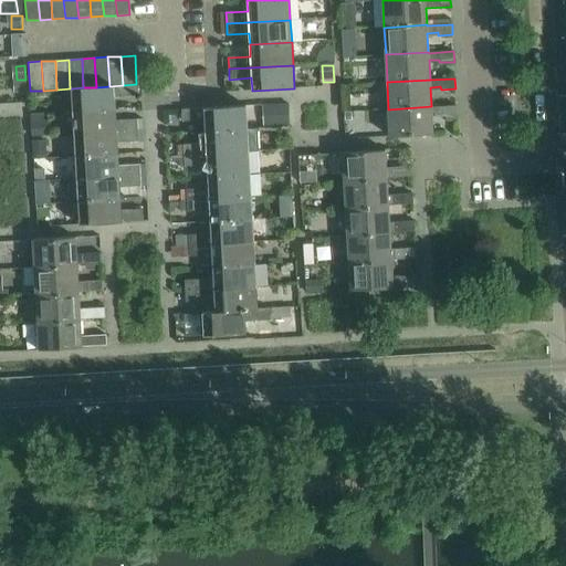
[(17,80),(14,81),(16,92),(25,92),(25,80),(17,80)]
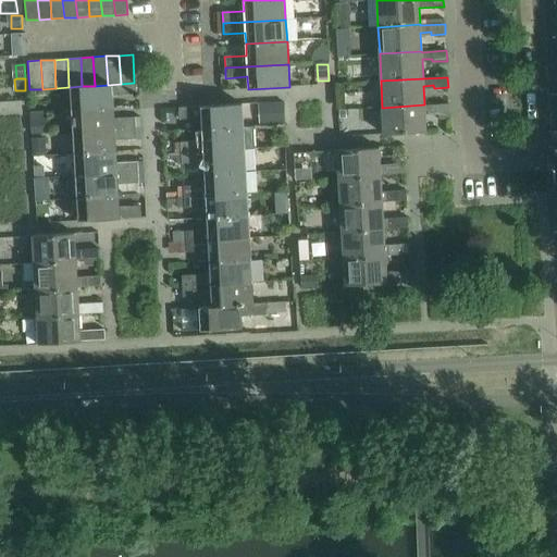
[(82,86),(71,87),(72,110),(113,107),(112,96),(135,95),(134,83),(121,84),(108,85),(95,86),(82,86)]
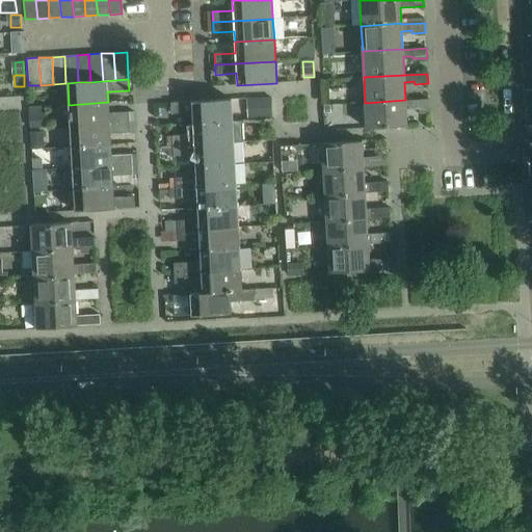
[(192,113),(192,124),(232,122),(231,100),(170,103),(171,114),(192,113)]
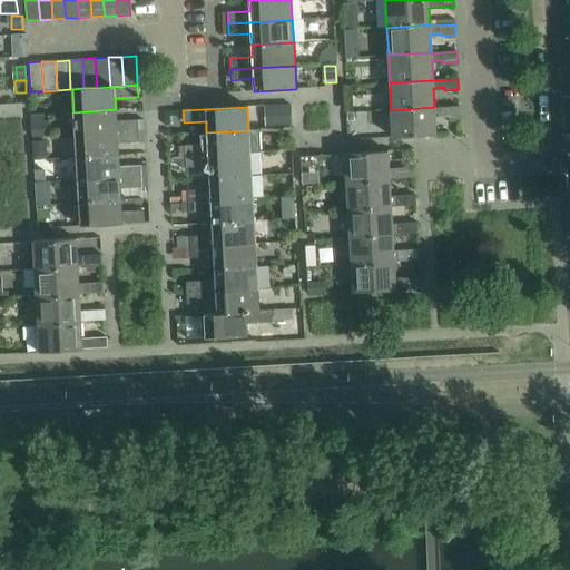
[(434,107),(391,110),(393,138),(436,136),(435,116),(445,115),(445,118),(460,117),(460,107),(434,108),(434,107)]
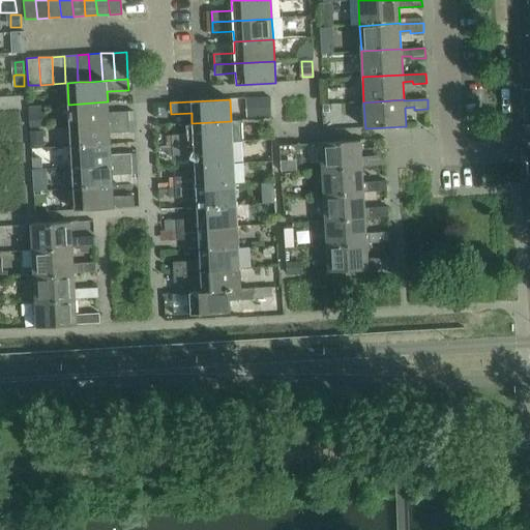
[(108,101),(68,105),(69,125),(129,121),(128,111),(108,113),(108,101)]
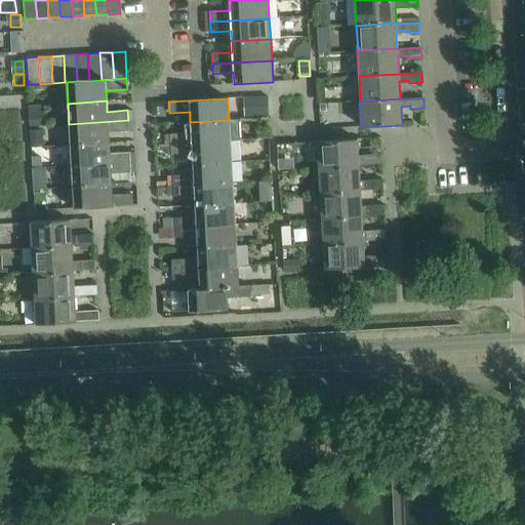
[(44,116),(31,116),(31,127),(44,126),(44,116)]
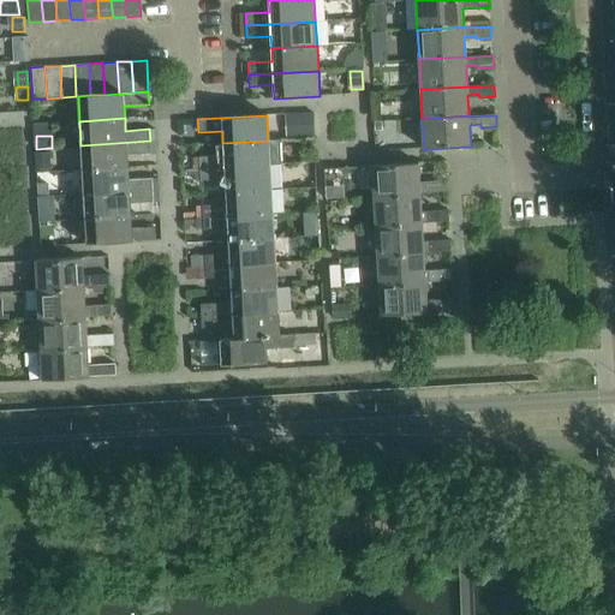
[(199,157),(201,169),(224,168),(269,165),(281,165),(280,139),(268,141),(222,143),(224,156),(199,157)]
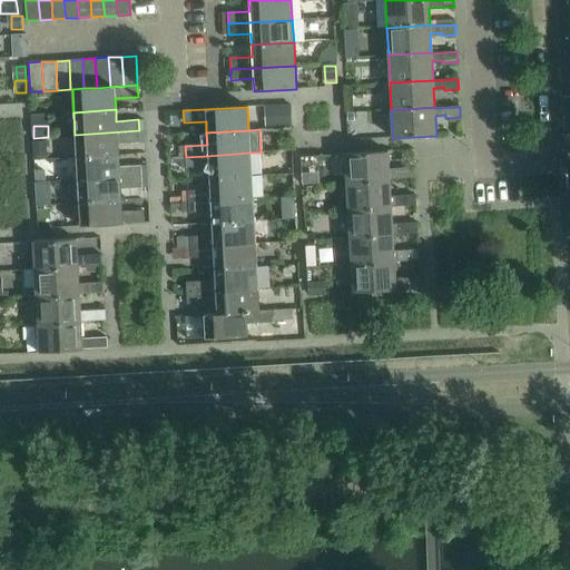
[(139,130),(75,135),(76,157),(118,155),(118,143),(139,141),(139,130)]
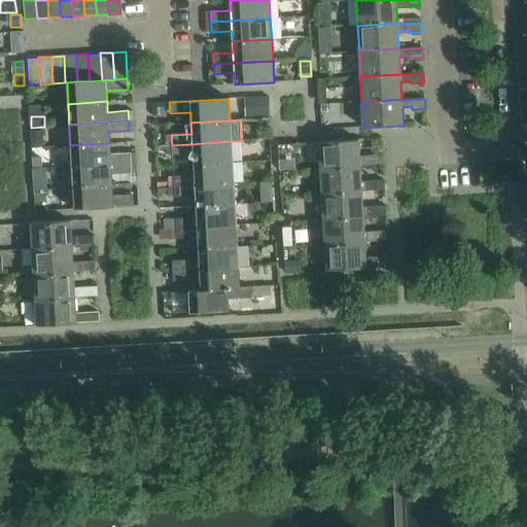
[(44,135),(31,135),(31,148),(45,147),(44,135)]
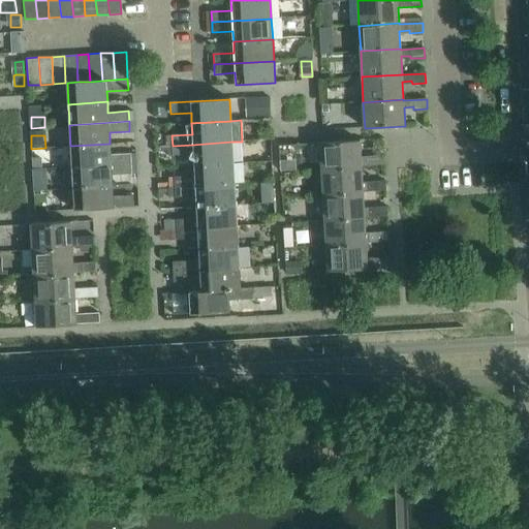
[(360,141),(320,144),(321,169),(362,167),(362,166),(384,165),(384,155),(371,156),(371,158),(361,159),(360,141)]
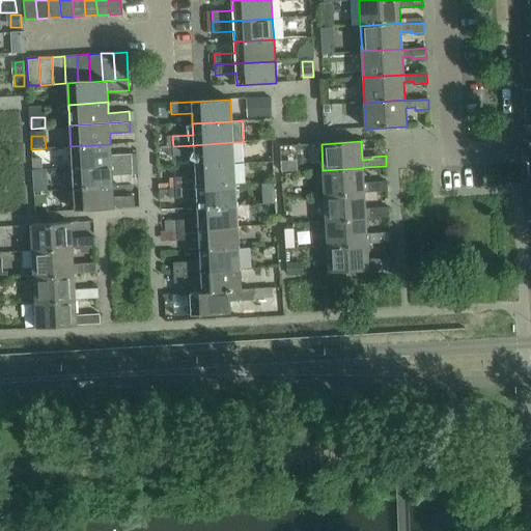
[(193,145),(173,146),(173,156),(194,155),(195,166),(234,164),(232,142),(193,145)]
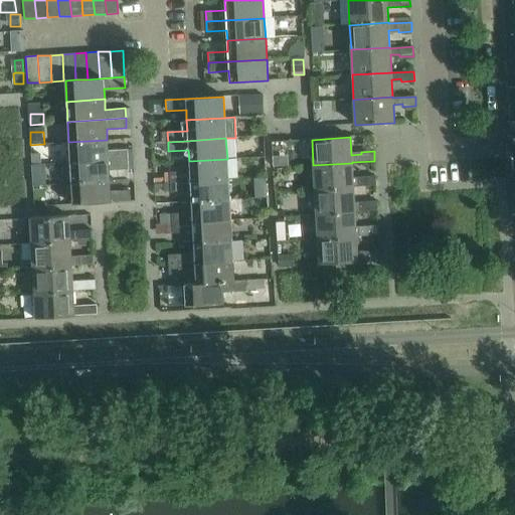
[(107,140),(68,142),(69,163),(108,160),(128,159),(128,149),(108,150),(107,140)]
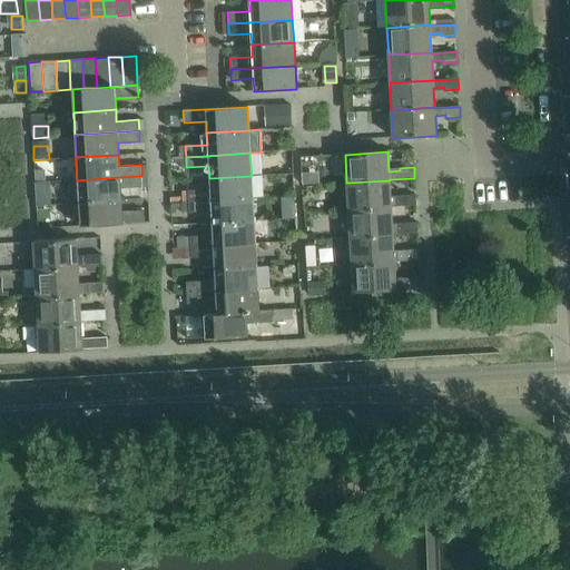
[(315,173),(302,173),(302,184),(315,184),(315,173)]
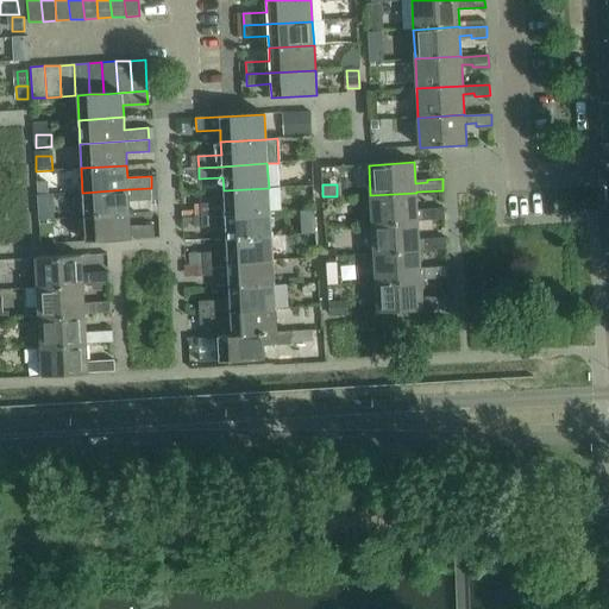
[(127,189),(82,193),(85,217),(130,214),(129,201),(152,200),(151,188),(127,189)]
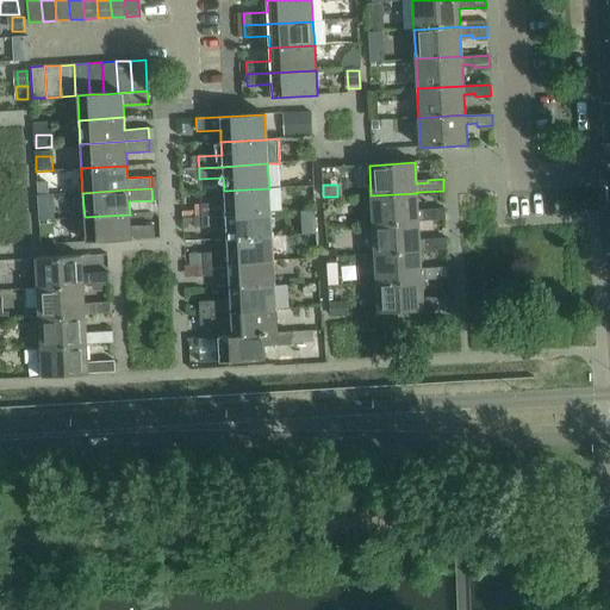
[(201,204),(201,216),(225,215),(271,212),(269,188),(224,191),(224,203),(201,204)]
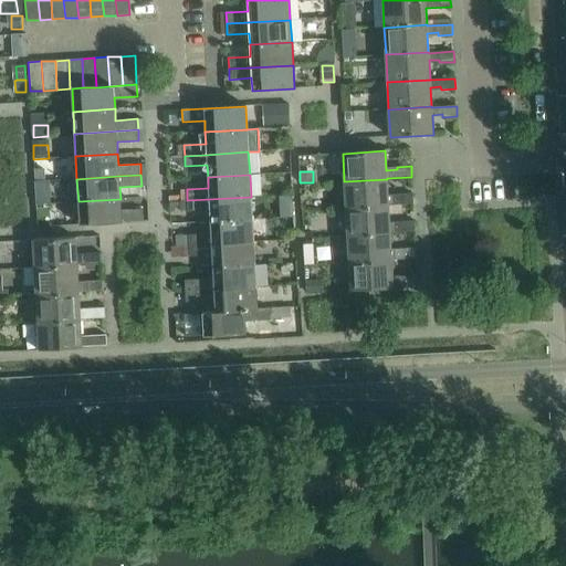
[(387,179),(344,181),(345,209),(388,206),(413,203),(412,194),(398,195),(398,198),(388,198),(387,179)]
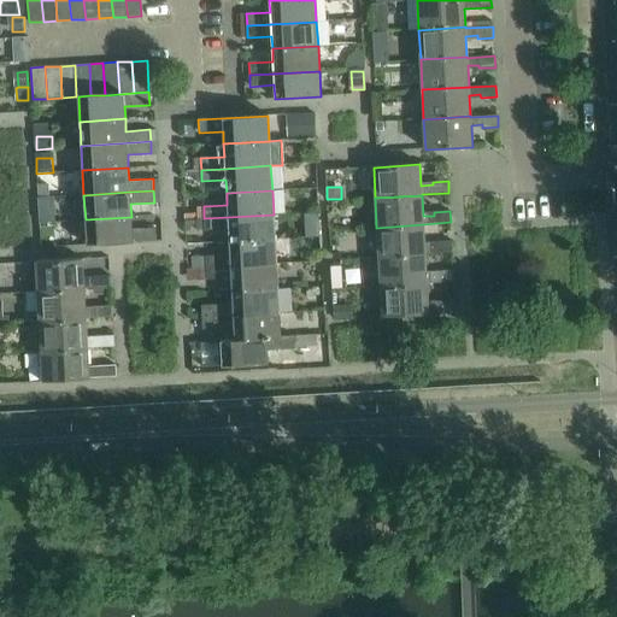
[(319,213),(309,215),(310,227),(321,227),(319,213)]
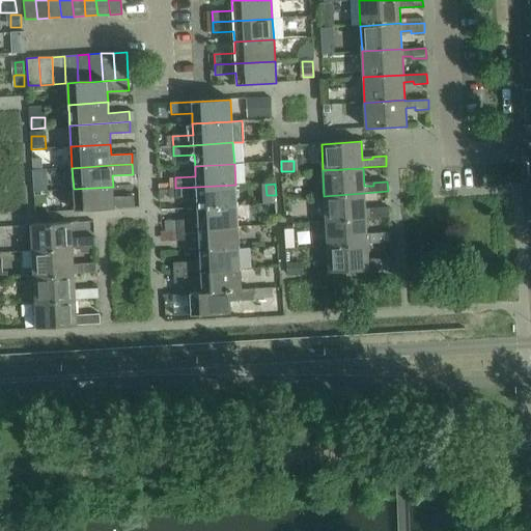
[(196,187),(175,188),(176,198),(196,197),(197,208),(236,206),(235,185),(196,187)]
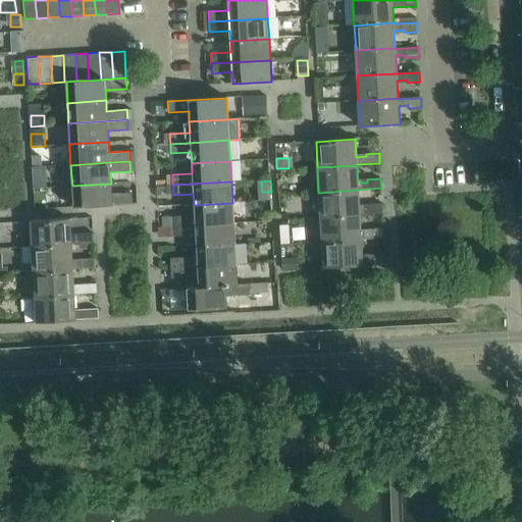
[(111,184),(72,186),(73,207),(133,204),(132,193),(111,194),(111,184)]
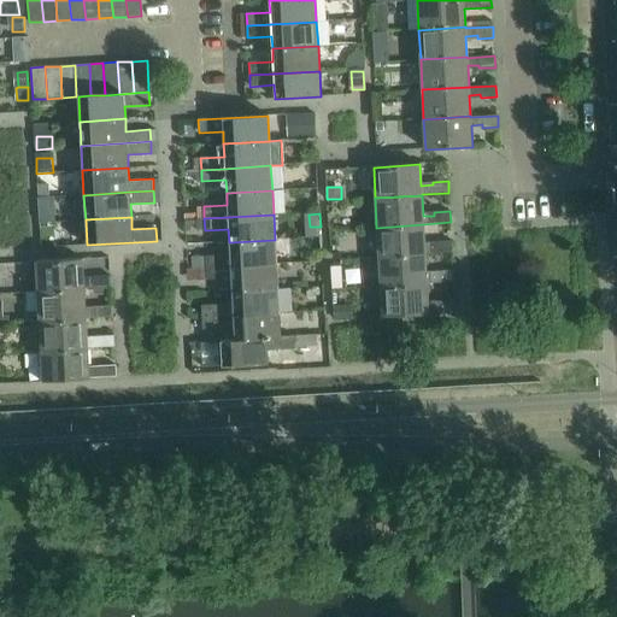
[(423,224),(376,228),(378,257),(425,254),(425,253),(452,252),(452,241),(435,242),(436,245),(424,246),(423,224)]
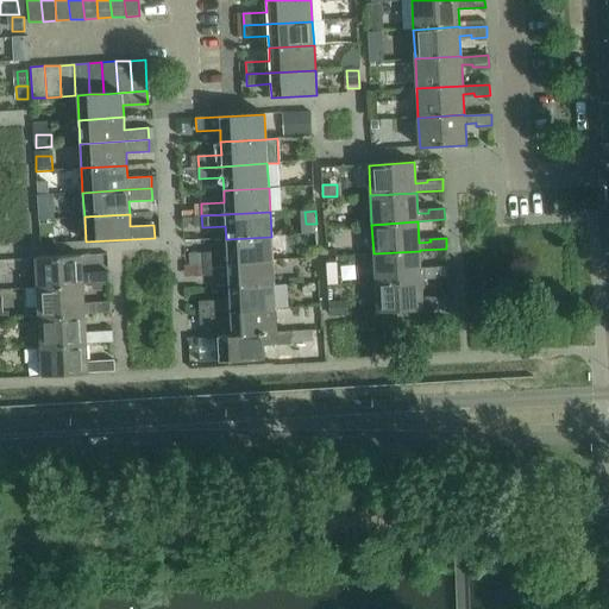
[(203,253),(205,264),(272,261),(271,237),(226,239),(227,251),(203,253)]
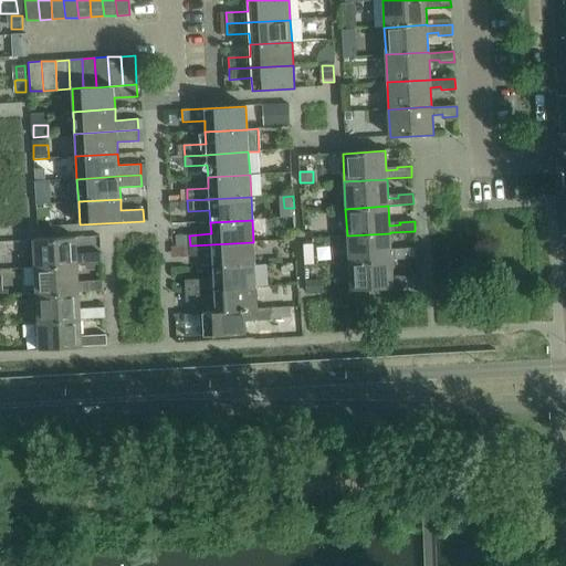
[(390,233),(347,236),(348,263),(391,260),(417,259),(416,249),(401,249),(401,252),(391,252),(390,233)]
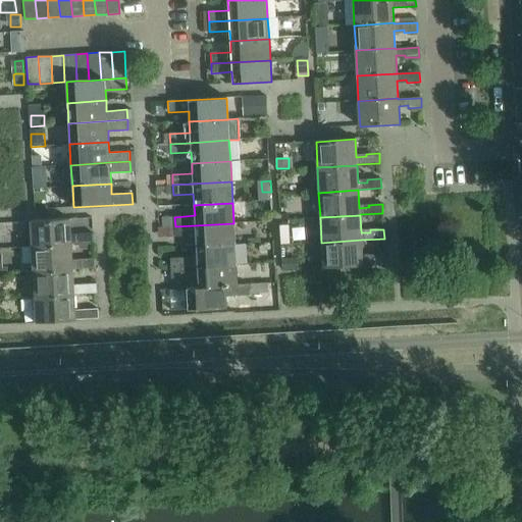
[(70,219),(32,221),(34,247),(71,245),(94,243),(94,233),(81,235),(81,237),(71,238),(70,219)]
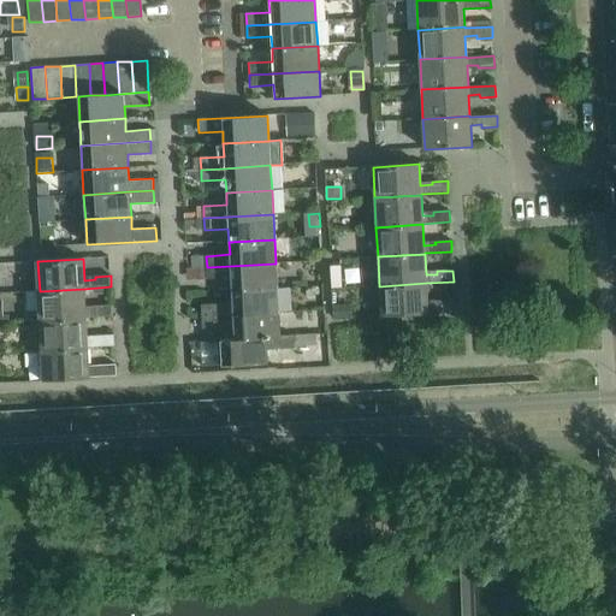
[(276,264),(207,267),(207,279),(231,278),(231,291),(277,288),(276,264)]
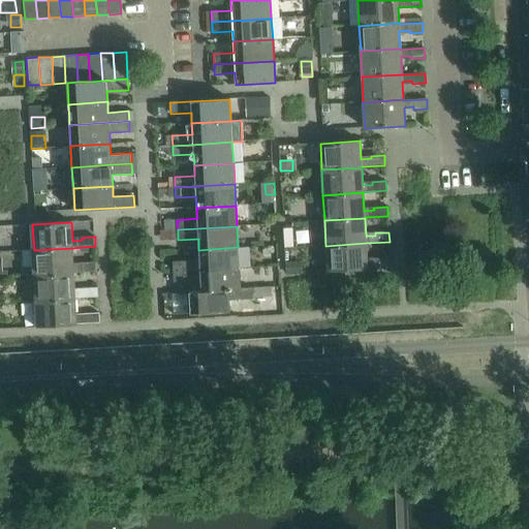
[(366,243),(325,246),(328,272),(368,270),(368,269),(391,267),(391,257),(376,258),(377,261),(367,261),(366,243)]
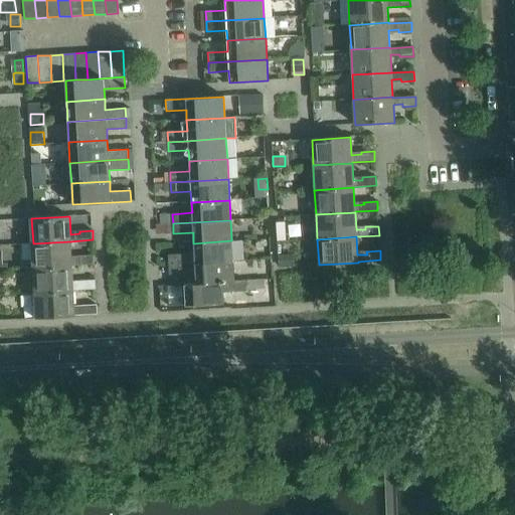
[(174,254),(175,265),(233,262),(231,240),(193,243),(194,253),(174,254)]
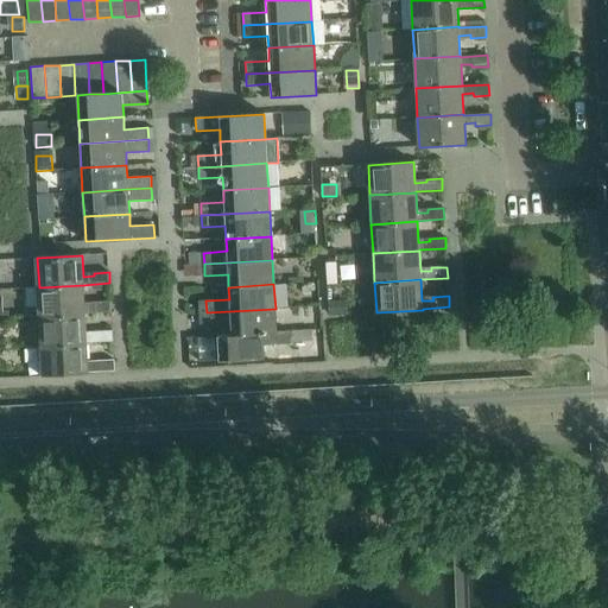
[(83,285),(39,287),(40,317),(84,315),(84,314),(112,312),(111,302),(95,302),(95,305),(84,305),(83,285)]
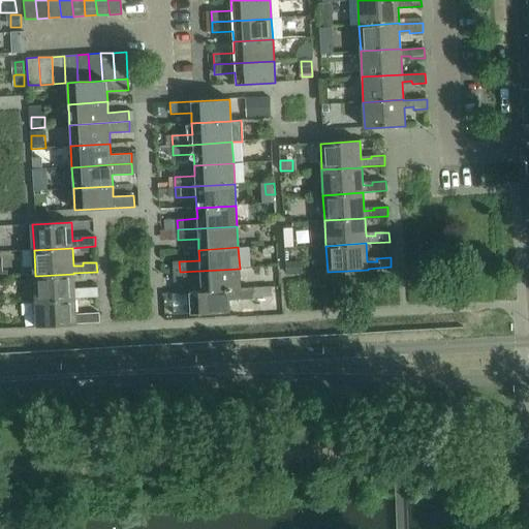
[(301,262),(285,263),(286,274),(301,273),(301,262)]
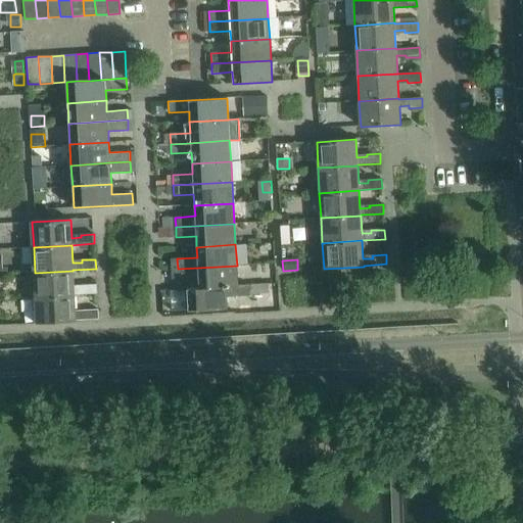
[(237,266),(178,269),(178,279),(198,278),(199,288),(238,286),(238,285),(237,266)]
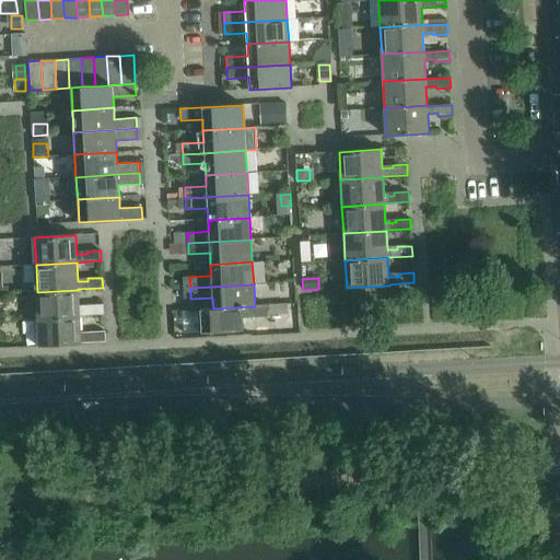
[(78,290),(37,292),(39,318),(80,316),(104,314),(104,304),(89,305),(90,308),(79,308),(78,290)]
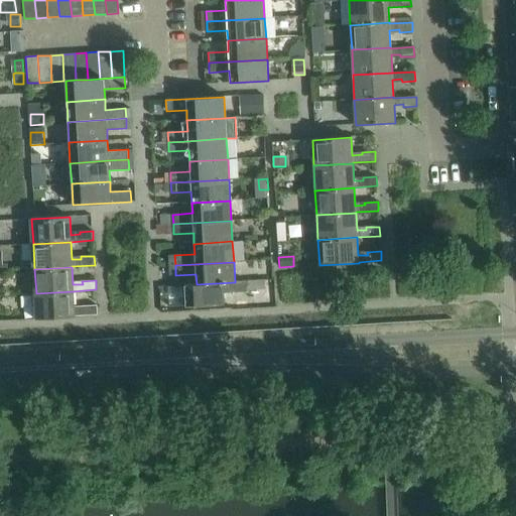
[(197,284),(184,285),(185,306),(224,304),(223,293),(247,291),(247,281),(235,281),(235,282),(197,284)]
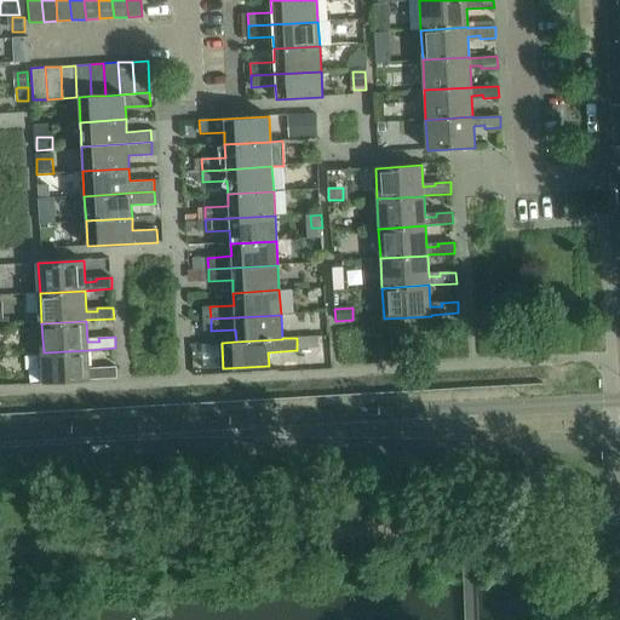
[(89,350),(44,352),(45,384),(90,382),(90,379),(118,378),(116,367),(101,368),(101,371),(90,372),(89,350)]
